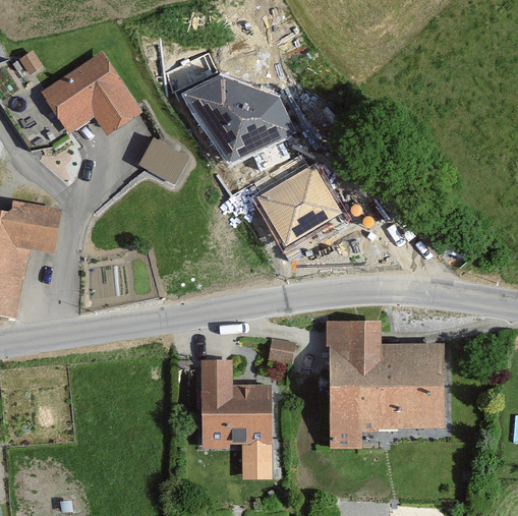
[(22,60),(32,75),(45,67),(36,52),(22,60)]
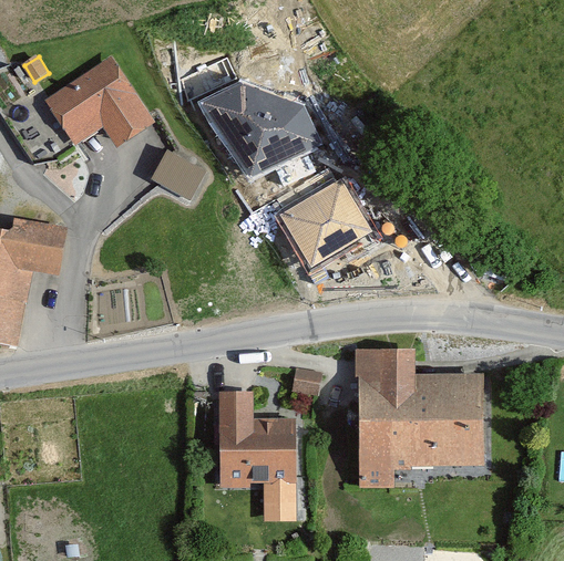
[(74,147),(102,128),(118,149),(156,123),(111,56),(43,103),(74,147)]
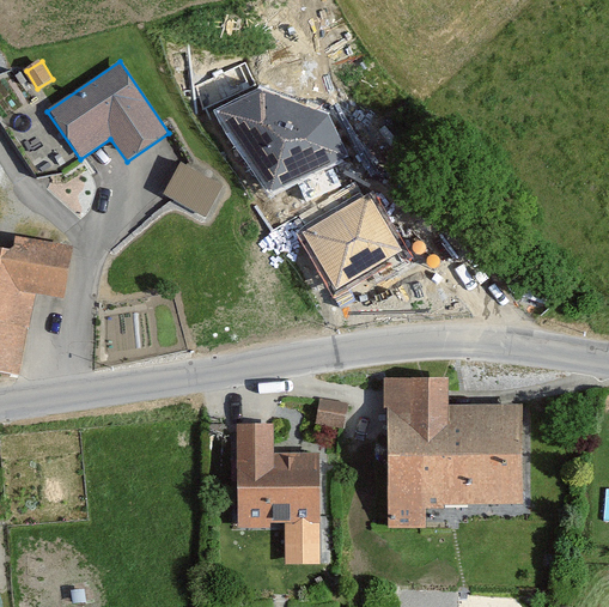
[(265,84),(221,104),(275,190),(349,152),(333,108),(265,84)]
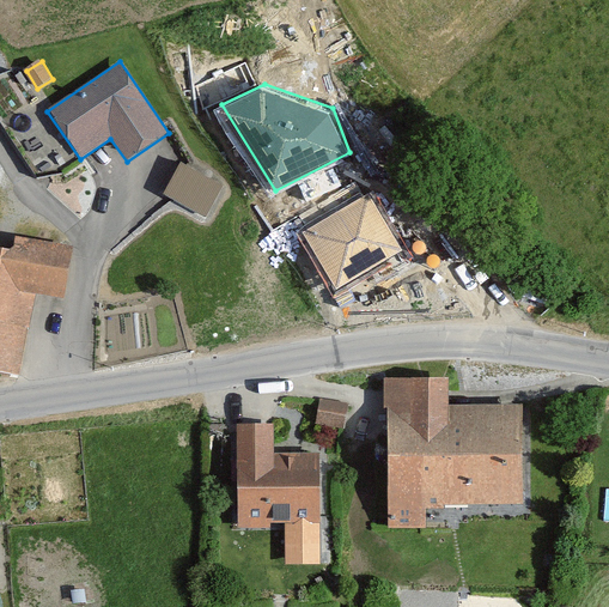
[(221,183),(181,163),(164,195),(205,216),(221,183)]
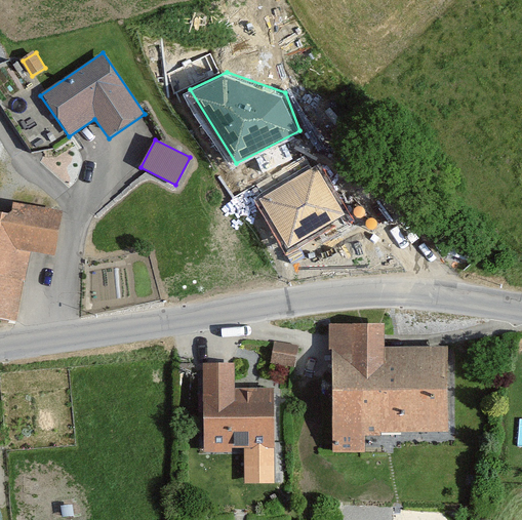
[(347,208),(318,162),(264,195),(291,242),(347,208)]
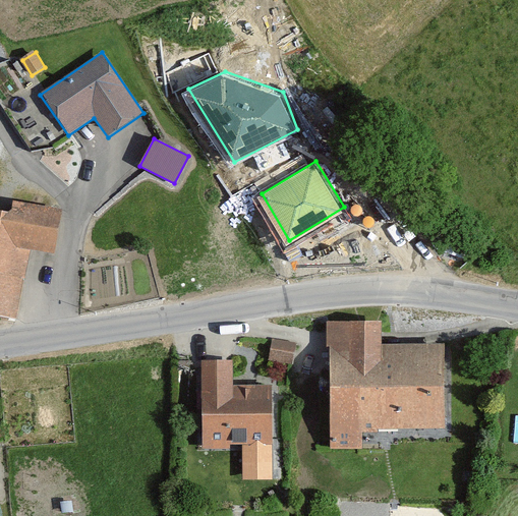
[(52,255),(61,211),(10,201),(8,213),(0,211),(0,319),(14,323),(29,251),(52,255)]
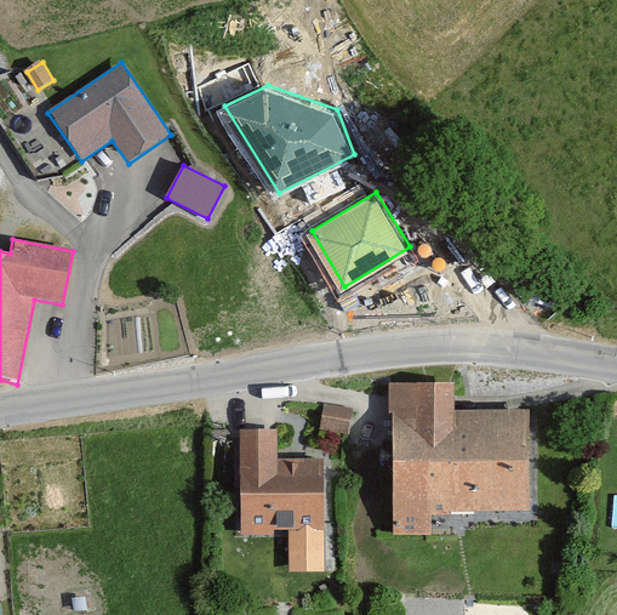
[(529,514),(527,408),(453,409),(452,381),(392,382),(394,534),(434,534),(434,516),(529,514)]
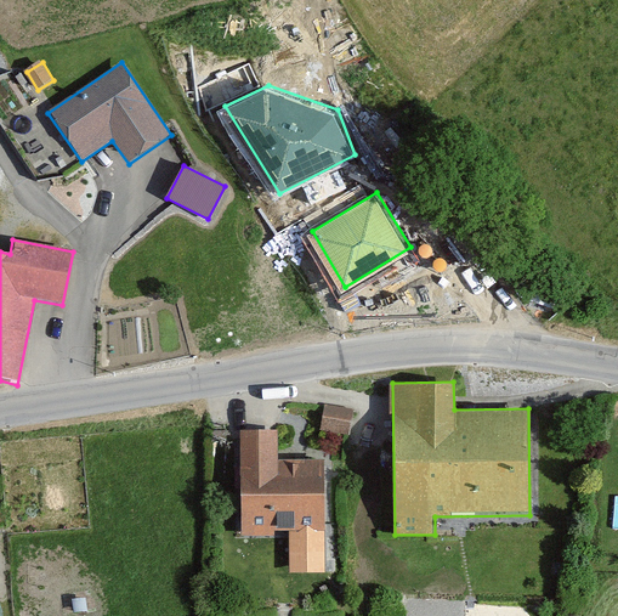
[(349,436),(355,407),(324,401),(319,430),(349,436)]
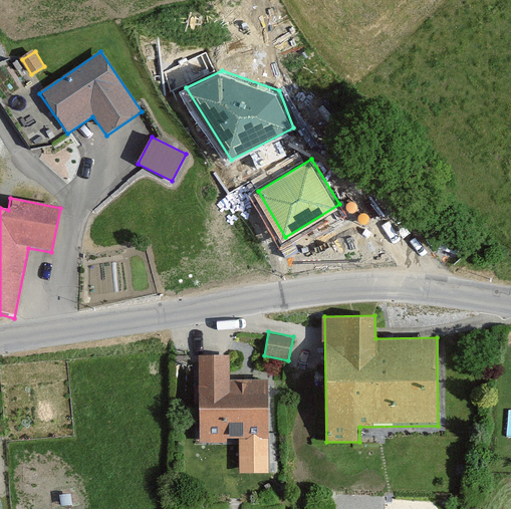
[(268,436),(268,379),(230,379),(230,354),(200,354),(199,442),(226,442),(226,436),(268,436)]
